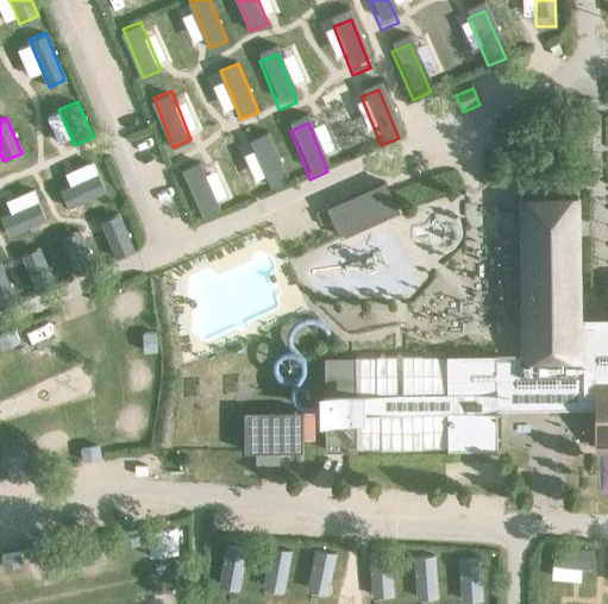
[(269,131),(251,138),(271,187),(289,180),(269,131)]
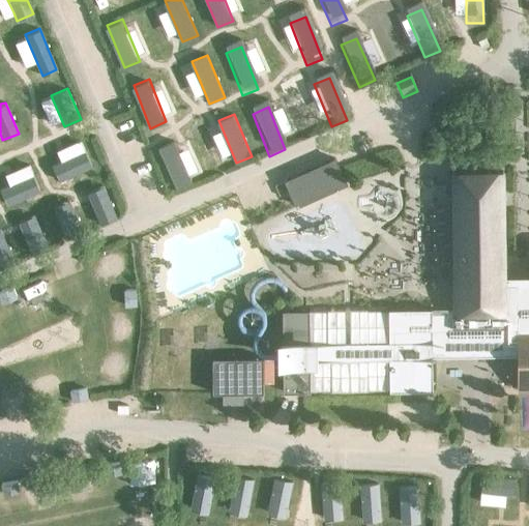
[(175,139),(159,145),(176,187),(192,181),(175,139)]
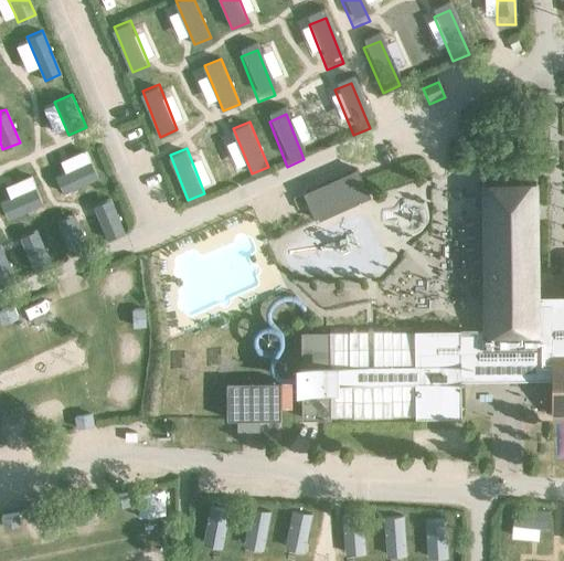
[(98,177),(91,159),(55,176),(63,192),(98,177)]
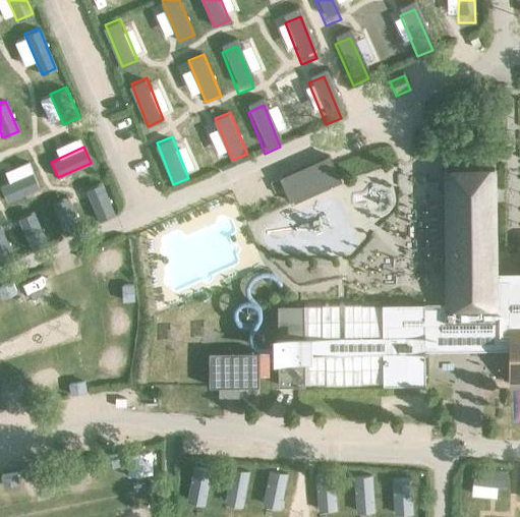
[(306,168),(280,179),(292,206),(340,184),(328,158),(306,168)]
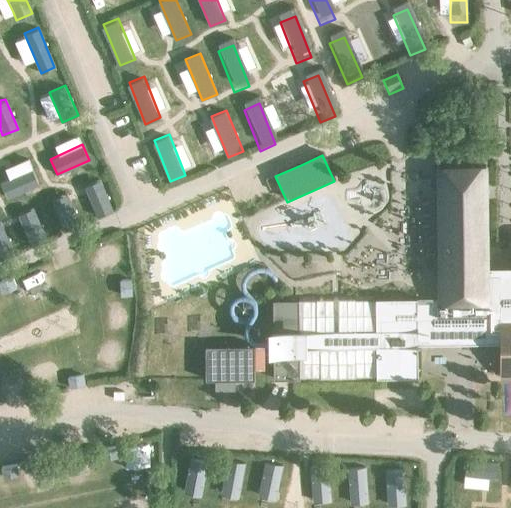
[(39,184),(32,169),(0,182),(7,199),(39,184)]
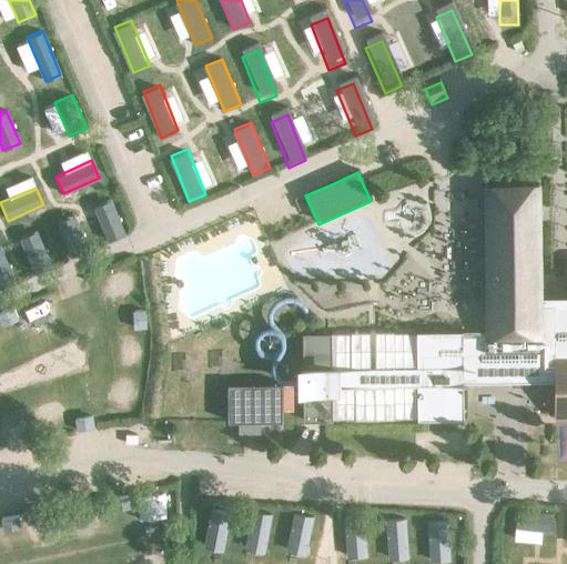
[(463,334),(303,336),(304,424),(464,423),(464,386),(555,385),(556,420),(566,419),(566,309),(542,309),(540,188),(486,189),(487,339),(463,339),(463,334)]
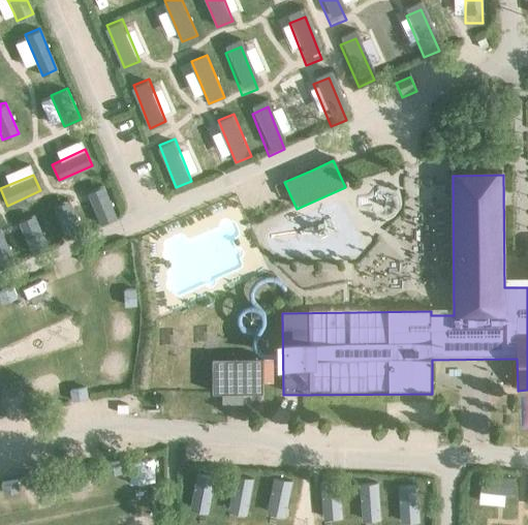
[(103,184),(86,190),(99,223),(116,217),(103,184)]
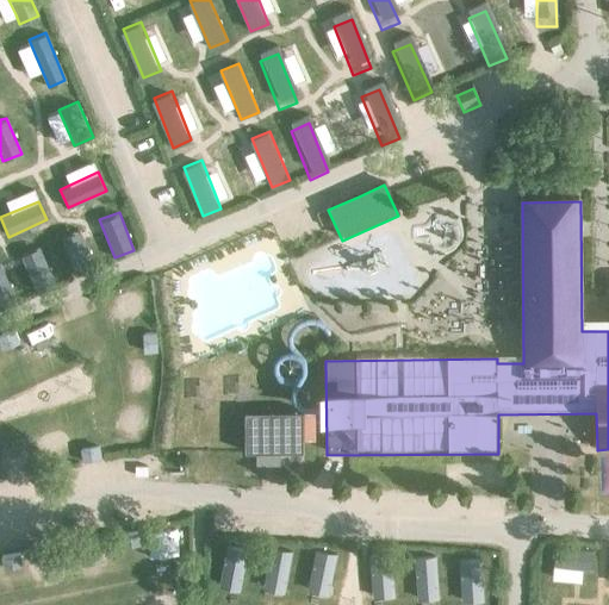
[(80,230),(61,238),(75,275),(95,268),(80,230)]
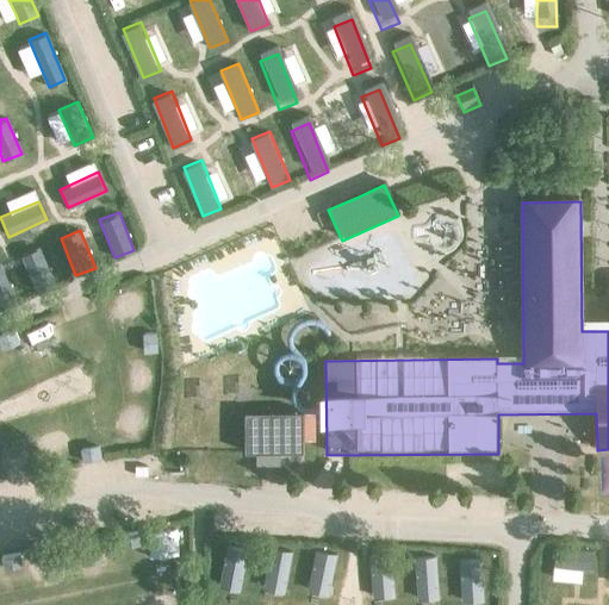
[(41,247),(20,254),(35,292),(55,285),(41,247)]
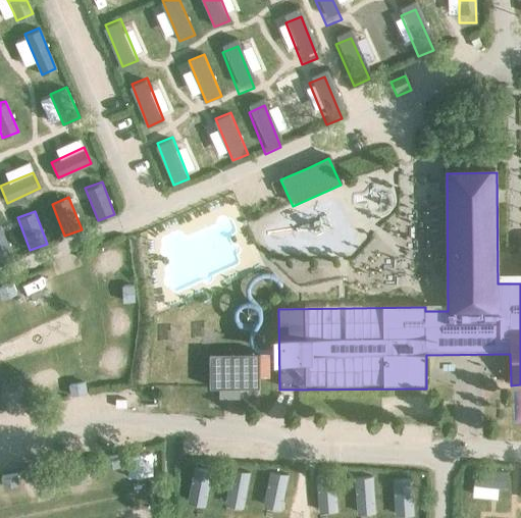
[(1,225),(0,225),(0,262),(13,258),(1,225)]
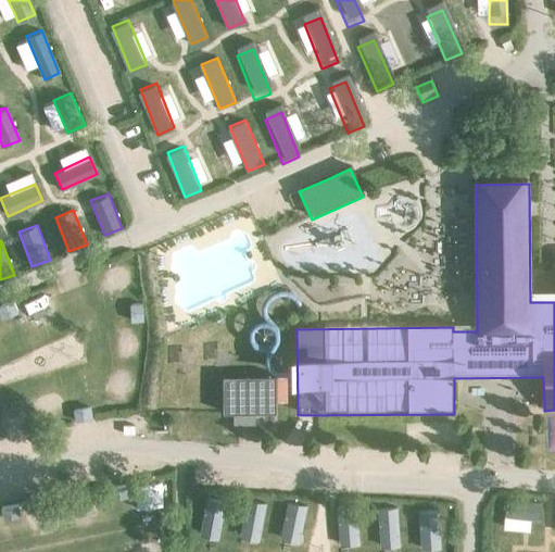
[(276,378),(223,379),(224,417),(276,416),(276,378)]
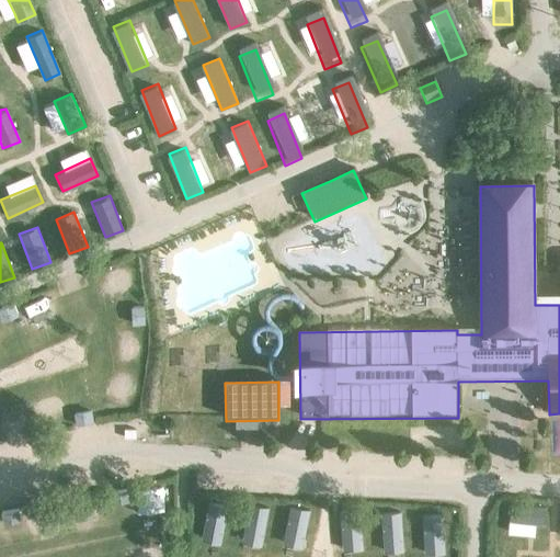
[(229,506),(208,502),(201,544),(221,547),(229,506)]
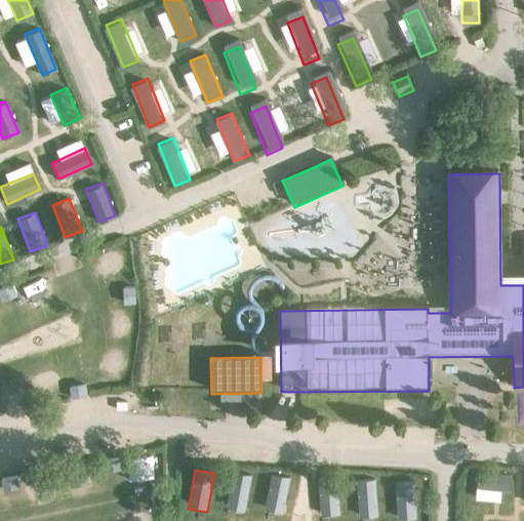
[(510,490),(512,474),(479,471),(477,487),(510,490)]
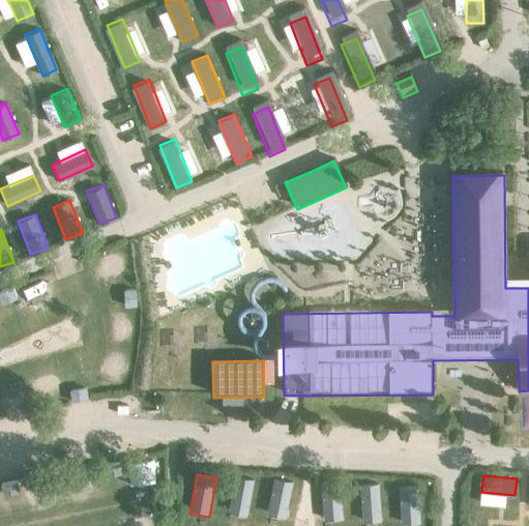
[(236,476),(228,516),(239,518),(247,519),(255,480),(236,476)]
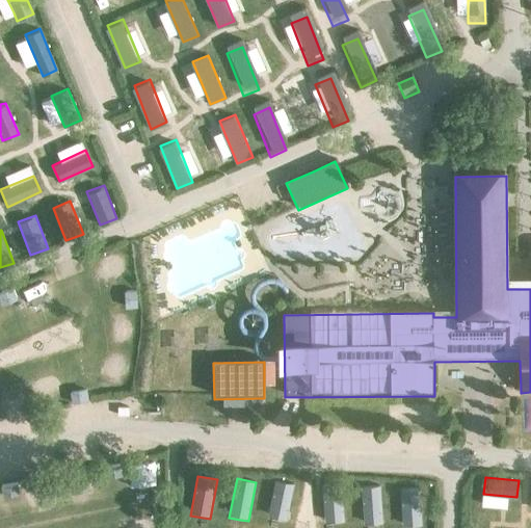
[(295,482),(277,479),(268,519),(287,523),(295,482)]
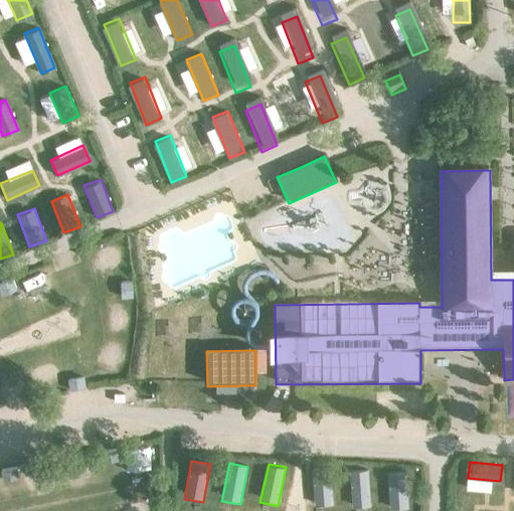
[(312,470),(315,508),(333,507),(330,469),(312,470)]
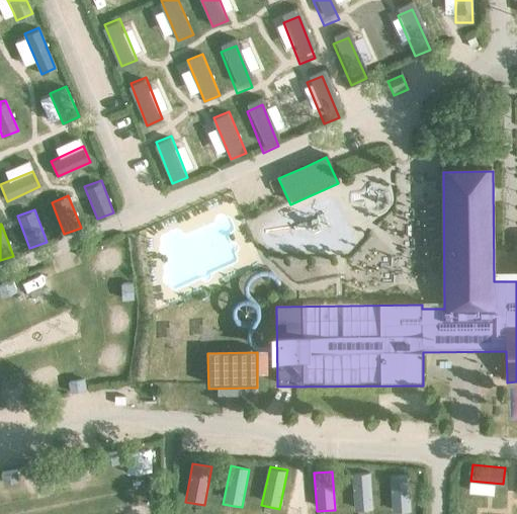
[(370,474),(352,475),(354,513),(373,512),(370,474)]
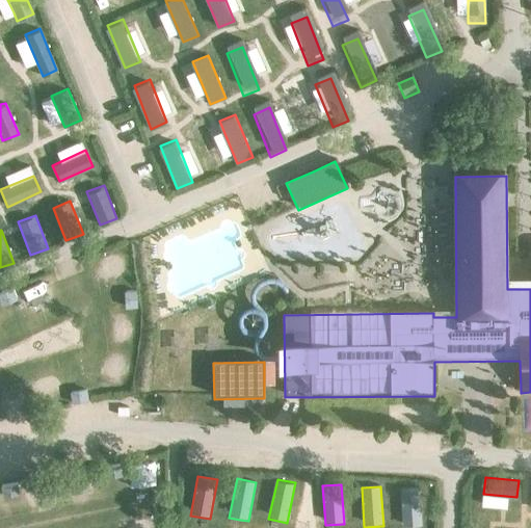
[(422,527),(420,489),(401,490),(403,527),(422,527)]
